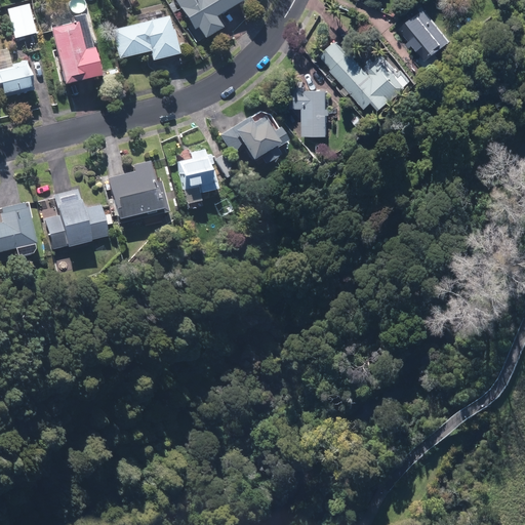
[(161,0),(195,44),(218,27),(211,16),(235,0),(161,0)]
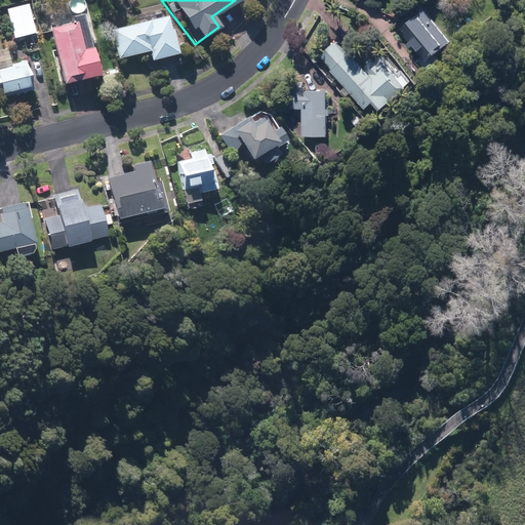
[(23,9),(0,13),(0,43),(0,44),(29,38),(23,9)]
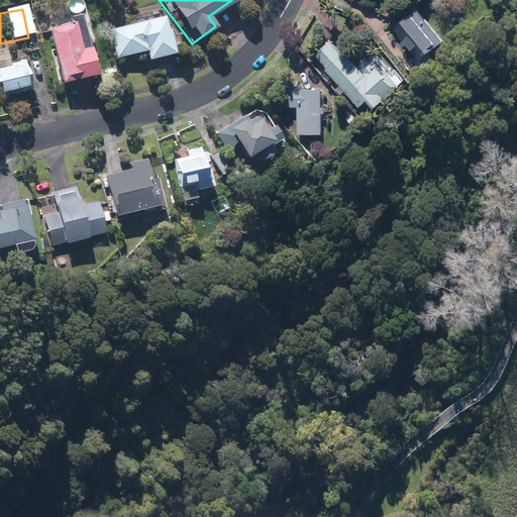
[(405,46),(417,62),(440,43),(415,11),(392,29),(402,42),(399,45),(402,49),(405,46)]
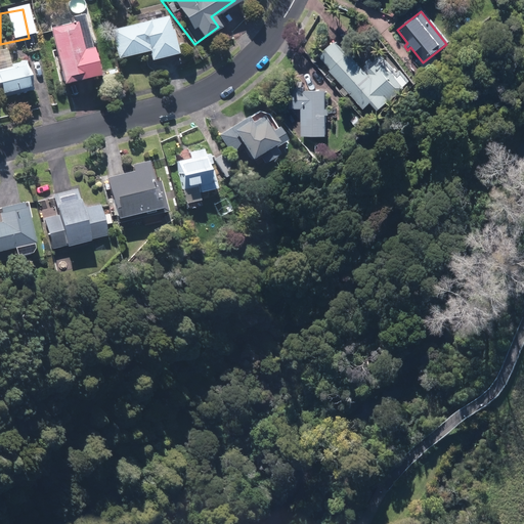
[(52,29),(67,84),(102,75),(95,47),(94,47),(85,14),(74,16),(75,23),(52,29)]
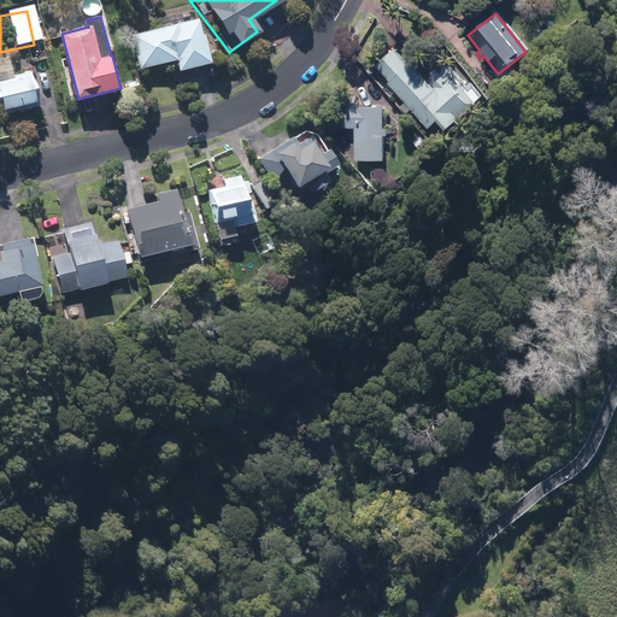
[(204,36),(200,19),(133,35),(141,69),(178,60),(181,71),(213,63),(206,35),(204,36)]
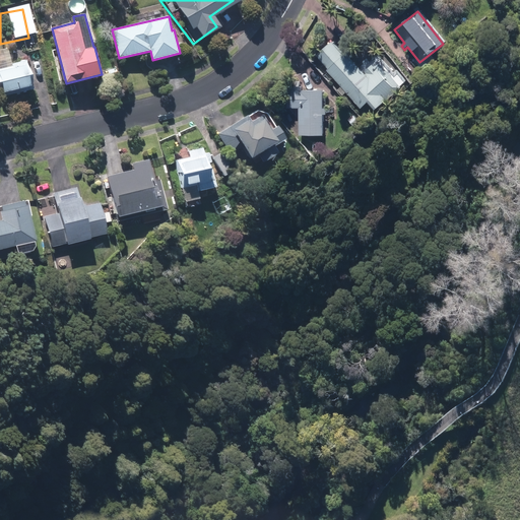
[(366,71),(348,51),(346,53),(335,41),(333,43),(333,42),(318,55),(329,69),(328,70),(342,85),(338,88),(343,94),(347,91),(362,108),(372,100),(380,109),(404,86),(381,61),(375,66),(374,64),(367,71),(366,71)]
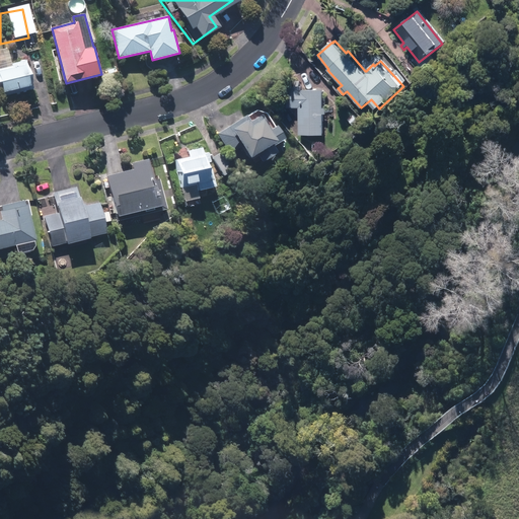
[(0,49),(0,96),(32,89),(32,88),(25,61),(12,64),(8,47),(0,49)]
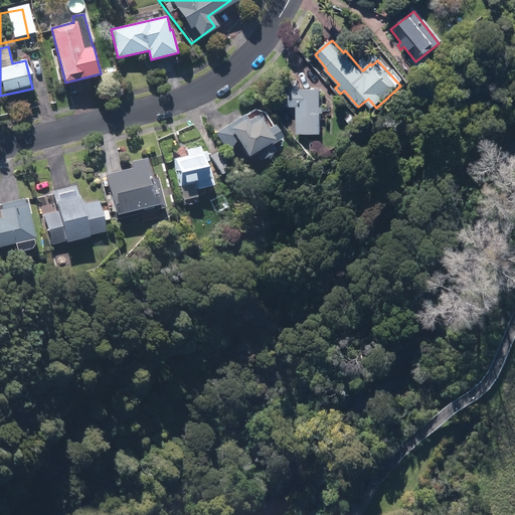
[(301,133),(325,133),(325,113),(328,113),(328,107),(325,107),(325,89),(303,89),(303,86),(289,86),(289,107),(301,107),(301,133)]
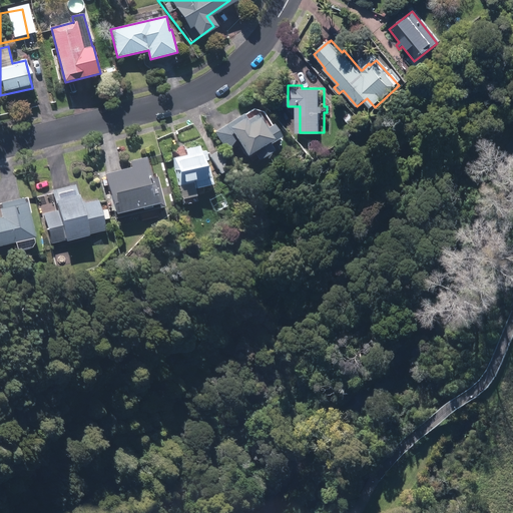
[(345,117),(352,124),(357,119),(351,112),(345,117)]
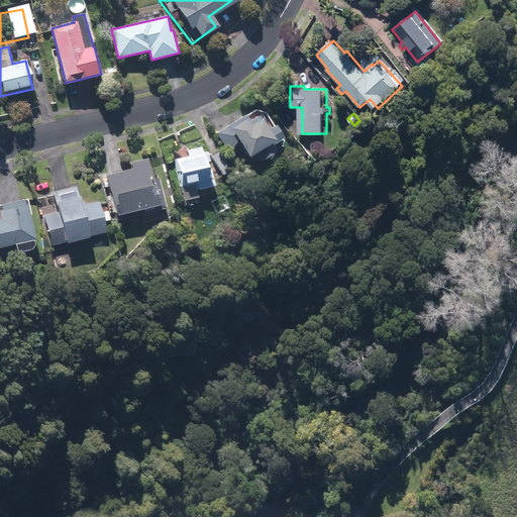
[(272,128),(263,114),(250,121),(250,120),(246,114),(216,133),(228,152),(240,145),(249,160),(257,154),(262,162),(278,151),(274,145),(286,137),(277,125),(272,128)]
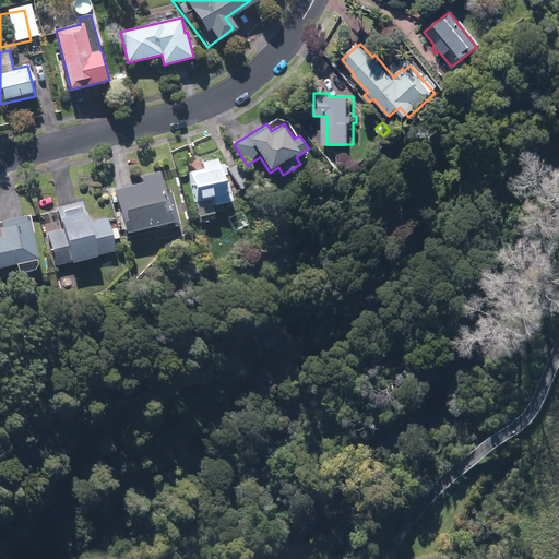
[(218,158),(200,164),(202,169),(187,174),(194,203),(209,200),(211,207),(229,202),(225,183),(219,185),(217,177),(223,175),(218,158)]
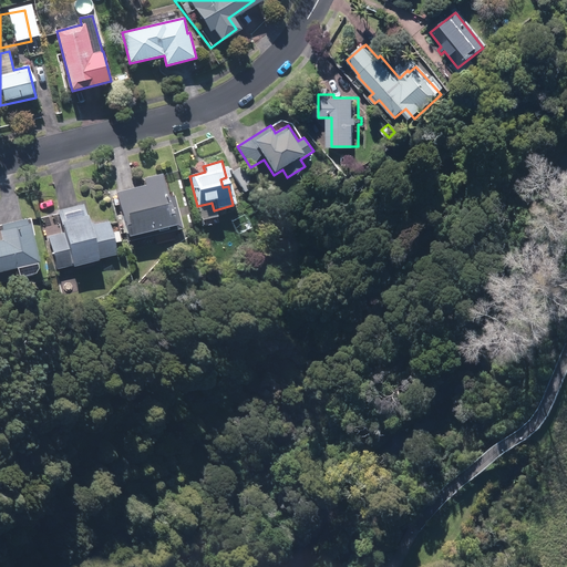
[(232,173),(244,192),(255,185),(243,166),(232,173)]
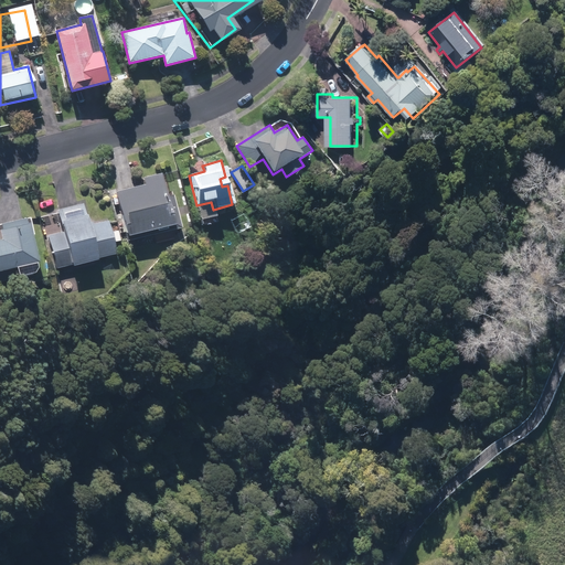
[(145,185),(117,192),(116,192),(127,241),(129,241),(153,235),(153,236),(156,245),(159,244),(177,241),(174,230),(181,228),(173,195),(166,198),(160,174),(144,179),(145,185)]
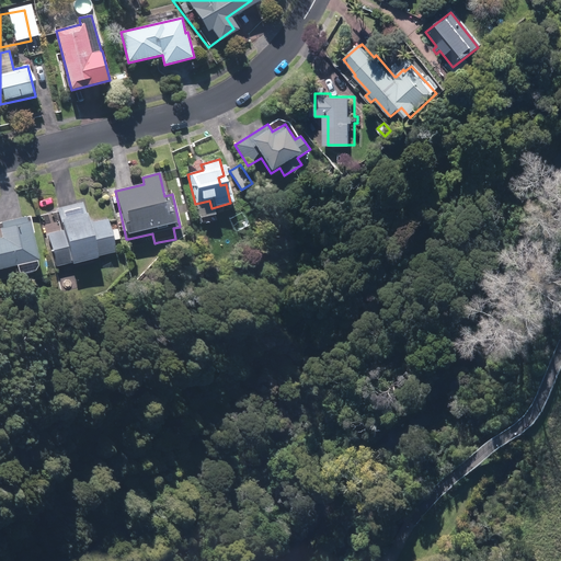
[(43,222),(54,267),(115,252),(106,219),(92,224),(91,220),(87,221),(81,203),(56,209),(58,218),(43,222)]
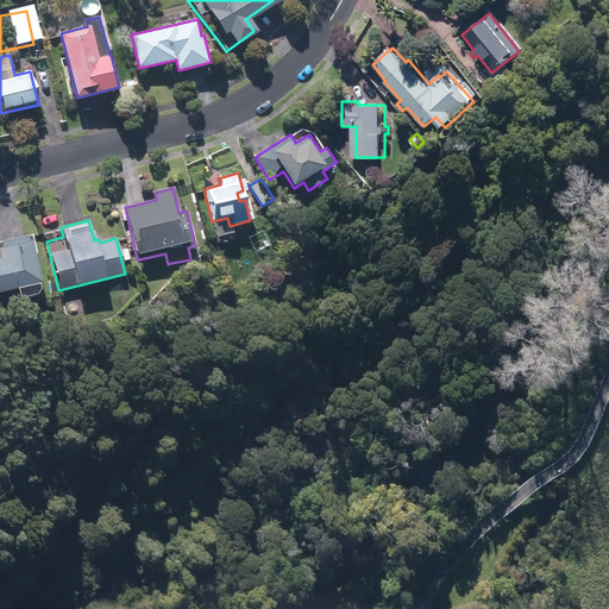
[(0,293),(24,287),(26,300),(38,296),(42,296),(44,292),(42,283),(44,282),(33,239),(1,246),(5,258),(0,259),(0,293)]
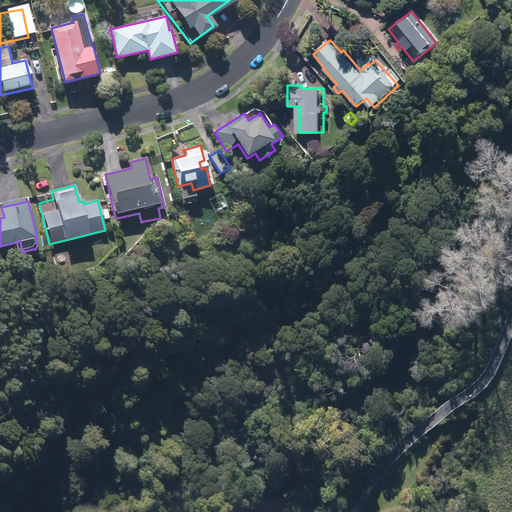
All buildings are outlined.
